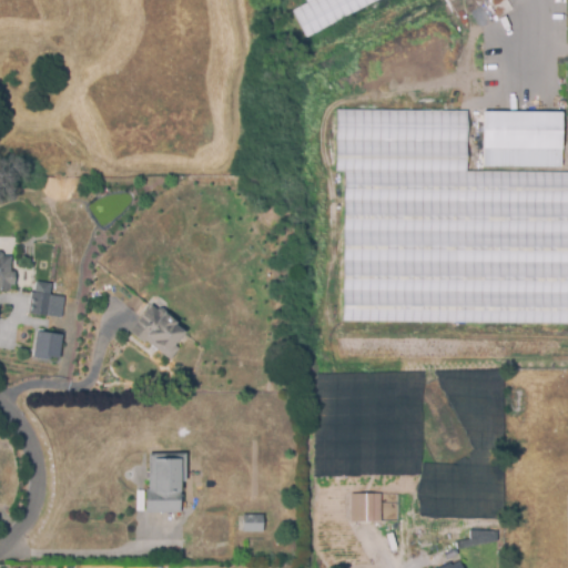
[(303,40),(378,0),(304,0),(306,2),(288,12),(303,40)]
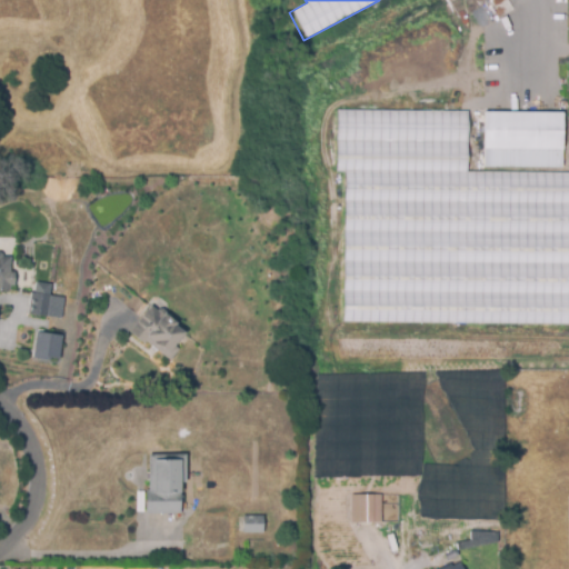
[(337,111),(468,112),(468,172),(568,172),(568,325),(342,323),(343,171),(336,171),(337,111)]
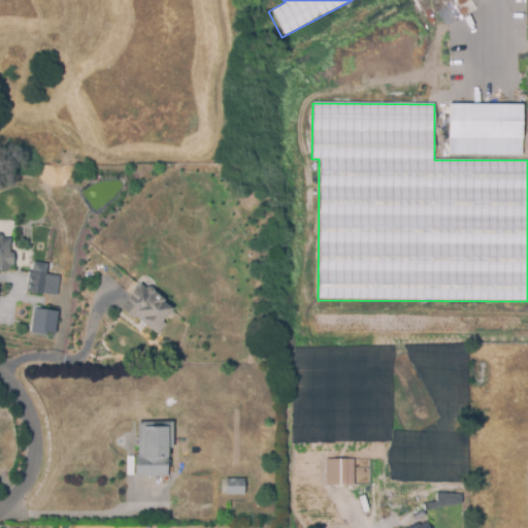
[(449,103),(523,104),(522,156),(448,156),(449,103)]
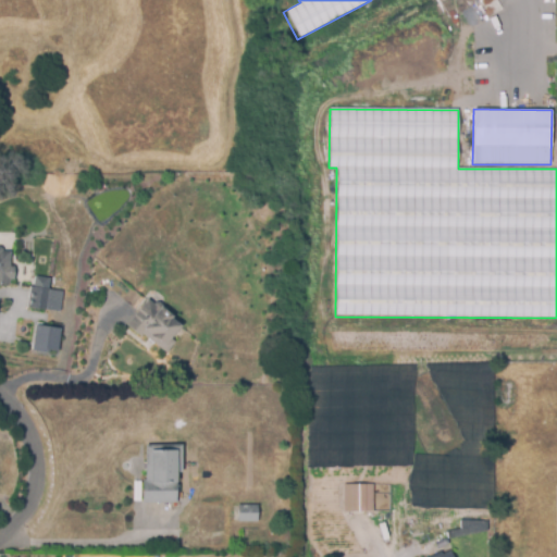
[(0,283),(0,252),(11,249),(10,283),(0,283)]
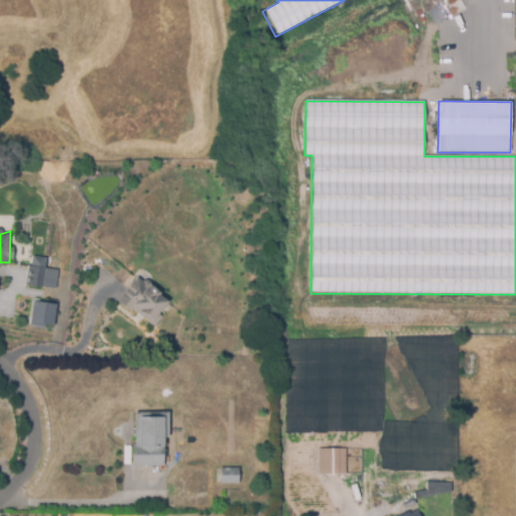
[(44,288),(28,287),(30,267),(46,269),(44,288)]
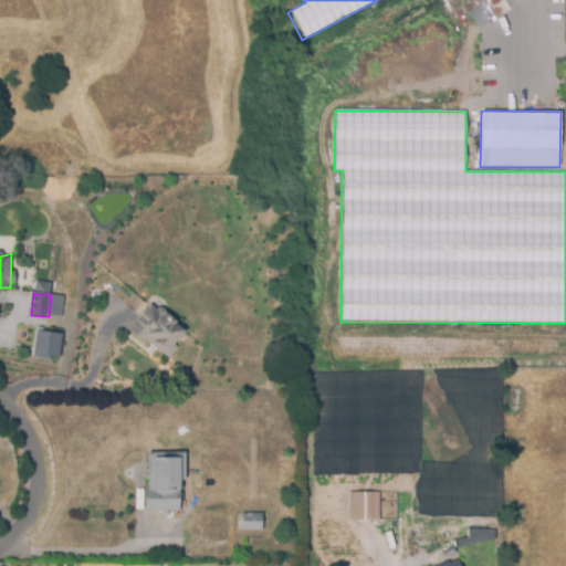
[(168,358),(145,338),(142,342),(128,328),(148,303),(154,308),(158,305),(177,321),(175,323),(184,329),(175,343),(178,346),(168,358)]
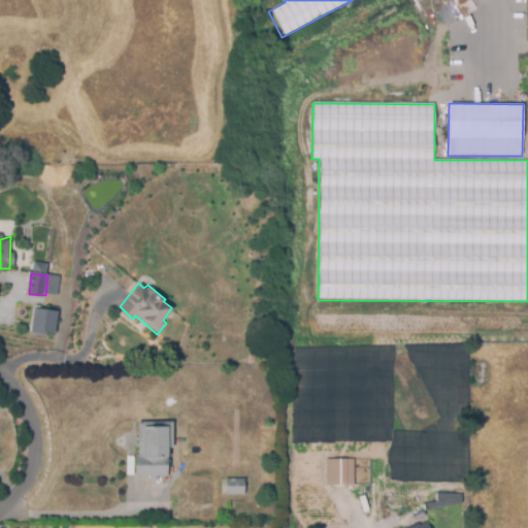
[(46,333),(31,331),(35,304),(59,308),(56,332),(47,330),(46,333)]
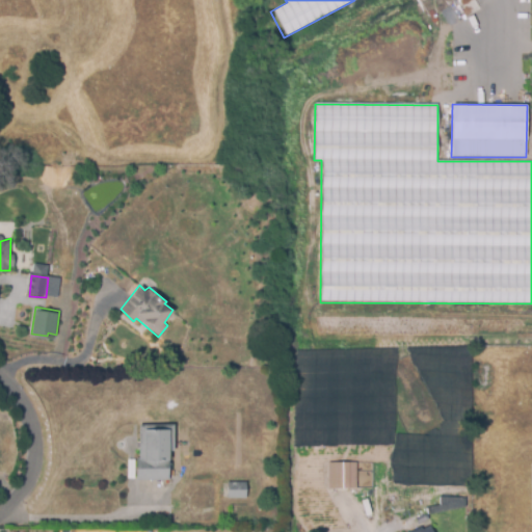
[(168,479),(136,479),(136,456),(139,456),(138,424),(175,422),(175,450),(170,450),(170,458),(168,458),(168,479)]
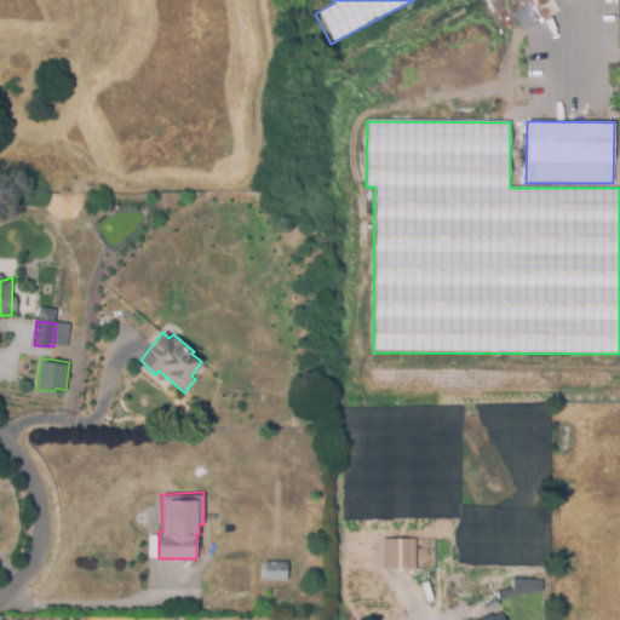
[(417,568),(383,568),(384,537),(415,537),(417,568)]
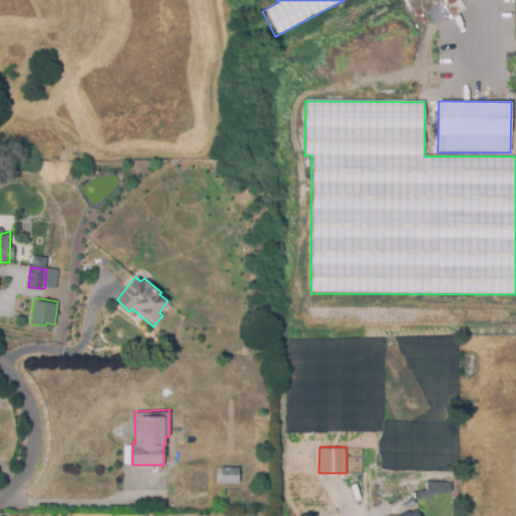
[(239,483),(221,482),(222,465),(239,466),(239,483)]
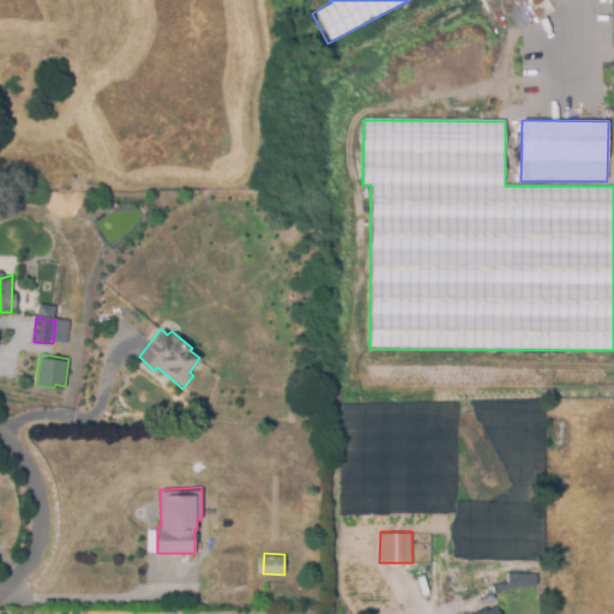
[(506,575),(536,575),(536,587),(507,587),(506,575)]
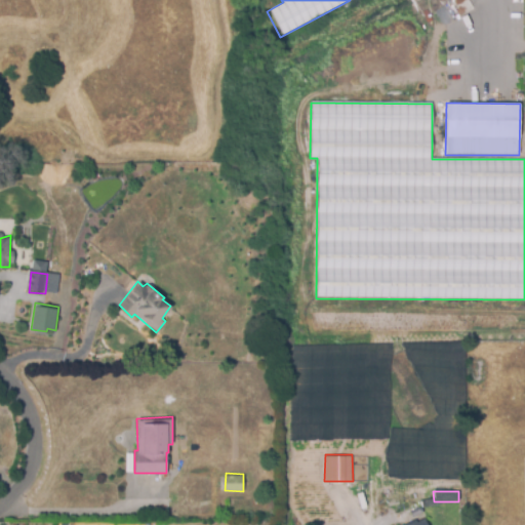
All buildings are outlined.
